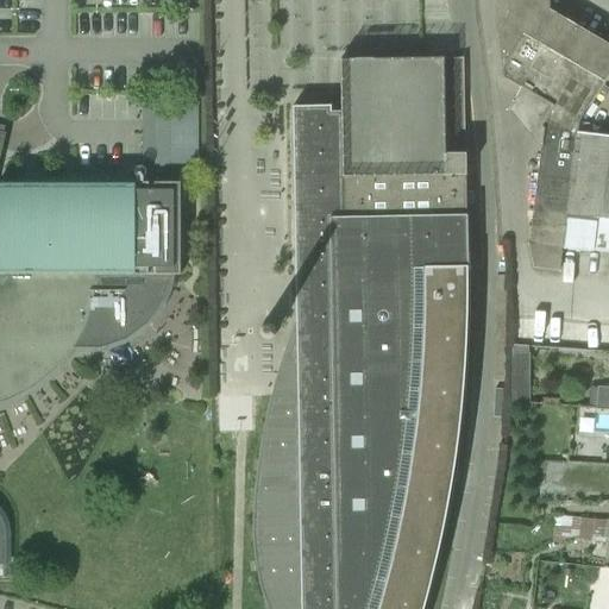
[(608,219),(567,214),(577,133),(579,123),(608,71),(608,45),(548,11),(548,0),(507,0),(508,17),(497,35),(503,80),(521,89),(512,106),(526,114),(521,123),(541,145),(529,245),(533,267),(558,269),(560,249),(572,250),(608,251),(608,219)]
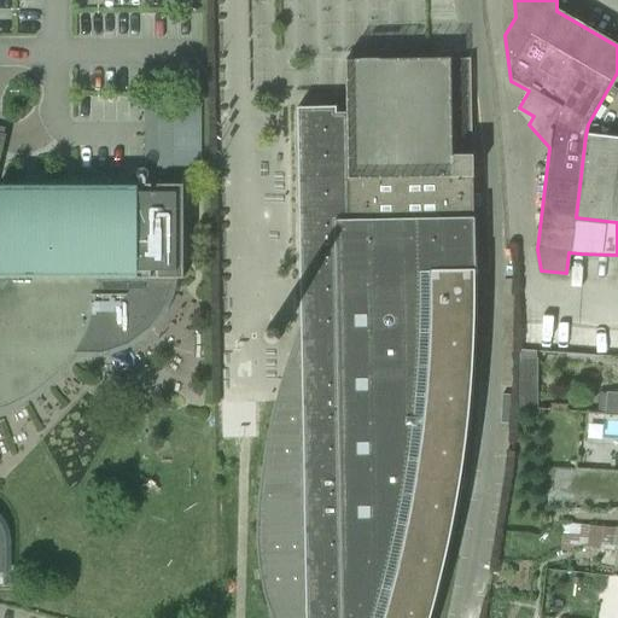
[(473,349),(473,326),(474,297),(474,274),(471,59),(433,59),(344,60),(345,108),(339,109),(339,103),(297,103),(301,326),(297,332),(292,345),(285,367),(275,402),(273,412),(269,427),(263,458),(260,487),(257,518),(256,532),(257,549),(258,567),(263,589),(264,598),(269,611),(272,617),(430,617),(431,614),(437,589),(444,564),(449,537),(454,512),(459,487),(464,450),(470,401),(472,375),(473,349)]
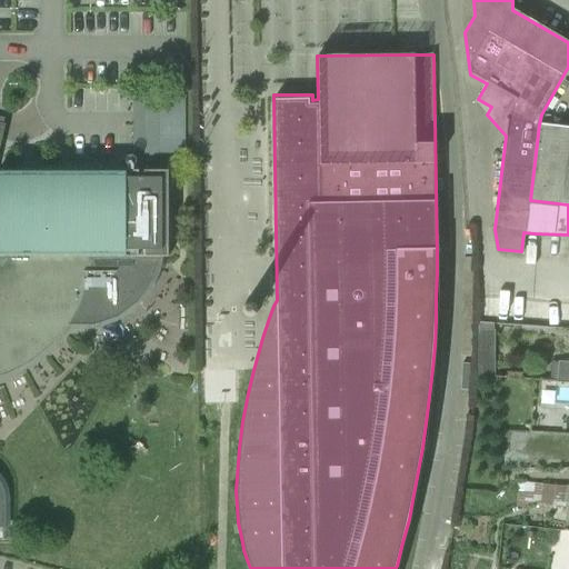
[(146,95),(148,153),(188,152),(187,93),(146,95)]
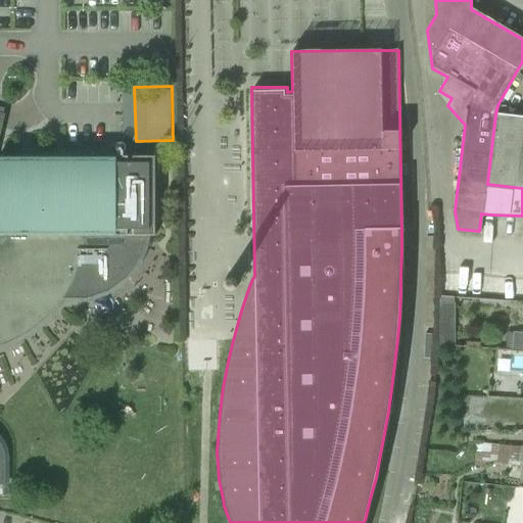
[(522,117),(495,114),(487,184),(522,188),(522,117)]
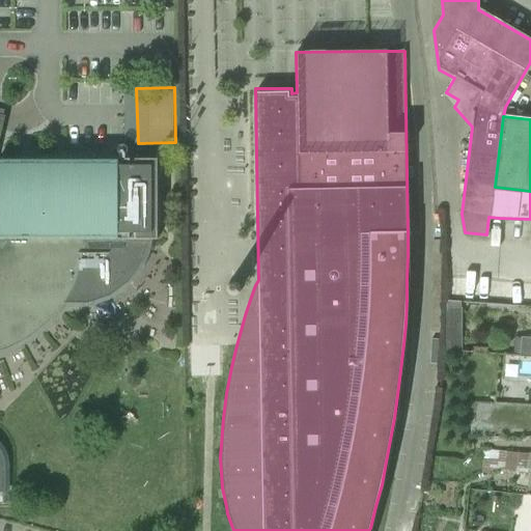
[(85,241),(128,241),(129,241),(129,207),(135,207),(135,200),(135,160),(0,159),(0,353),(9,350),(30,338),(49,323),(64,304),(76,282),(83,259),(85,241)]
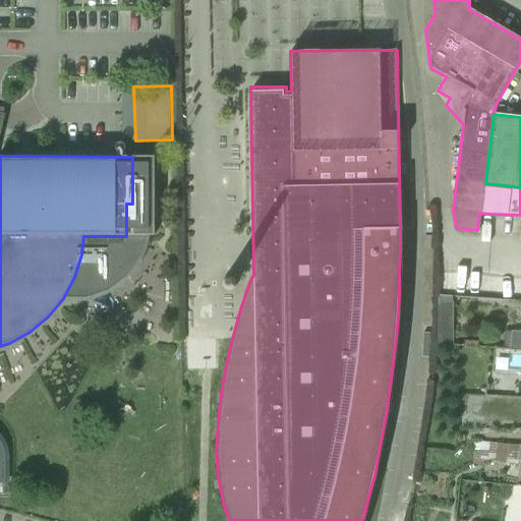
[(225,278),(224,278),(224,279),(223,279),(223,280),(223,281),(222,281),(222,282),(222,283),(222,284),(222,285),(222,286),(222,287),(223,288),(223,289),(224,289),(224,290),(225,290),(225,291),(226,291),(227,291),(228,291),(229,291),(230,291),(231,291),(232,291),(232,290),(233,290),(234,289),(235,288),(235,287),(236,287),(236,286),(236,285),(236,284),(236,283),(236,282),(235,281),(235,280),(234,280),(234,279),(233,279),(233,278),(232,278),(232,277),(231,277),(230,277),(229,277),(228,277),(227,277),(226,277),(226,278),(225,278)]
